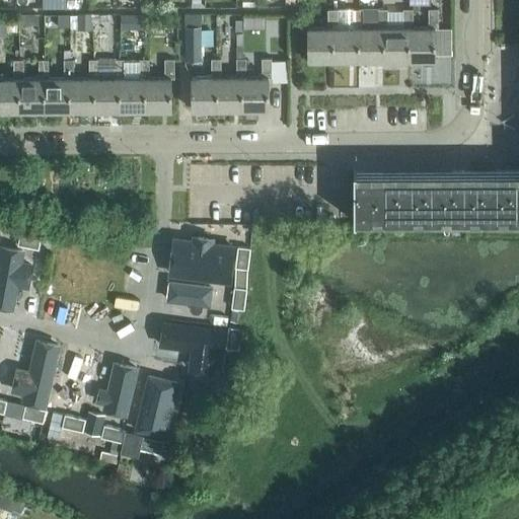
[(383,26),(387,26),(387,8),(378,9),(378,26),(362,26),(359,26),(359,60),(384,59),(383,26)]
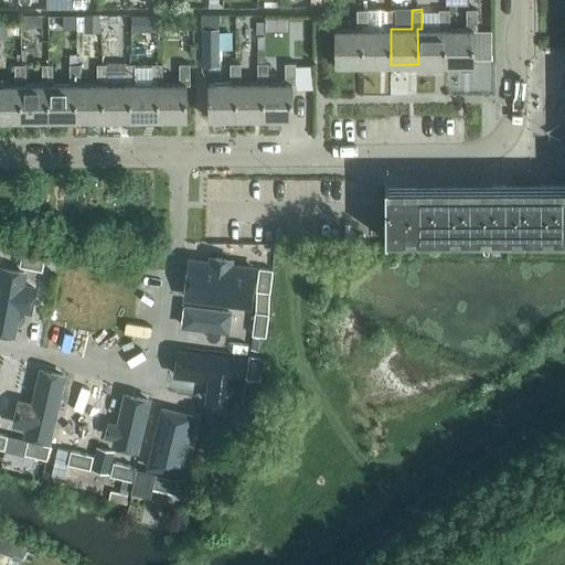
[(445,29),(449,29),(449,9),(439,9),(439,29),(422,29),(417,29),(418,64),(445,64),(445,29)]
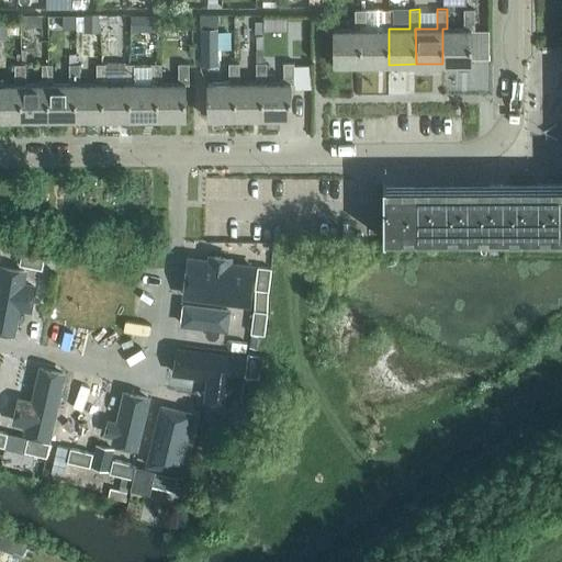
[(464,29),(447,29),(442,29),(442,64),(471,64),(471,30),(474,30),(474,9),(464,9),(464,29)]
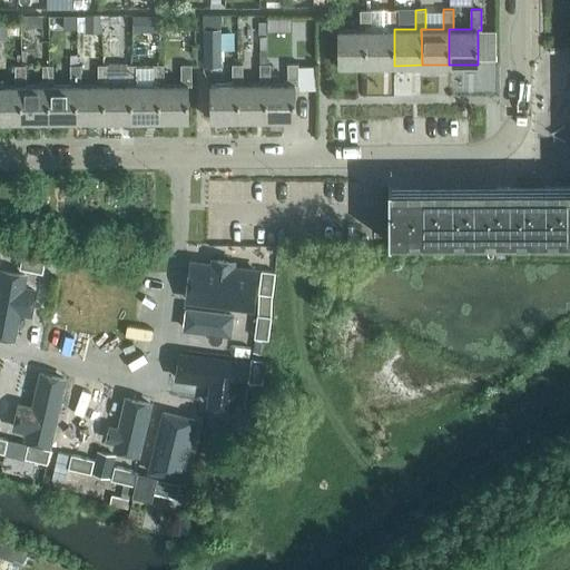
[(366,29),(371,29),(370,10),(360,10),(360,29),(337,30),(338,66),(366,66),(366,29)]
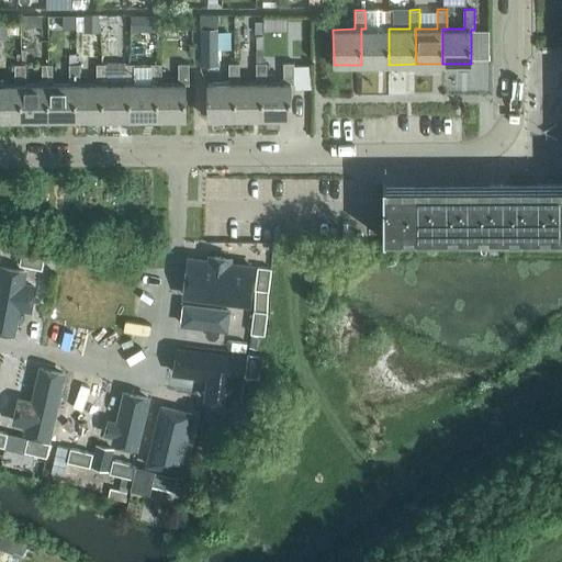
[(389,29),(392,29),(392,10),(382,10),(382,29),(366,29),(361,29),(361,65),(389,65),(389,29)]
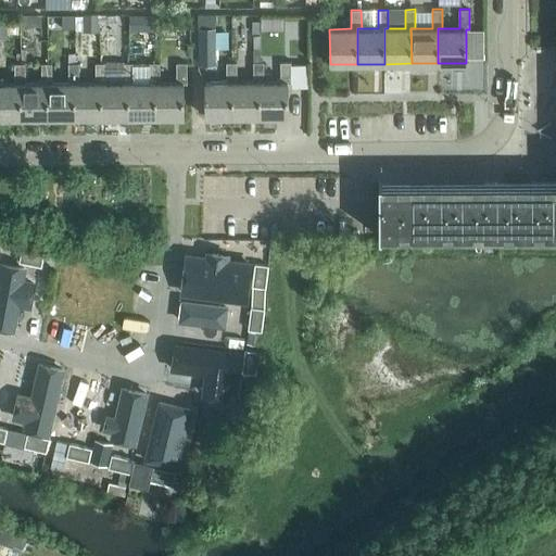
[(40,14),(22,14),(22,25),(41,25),(41,14),(40,14)]
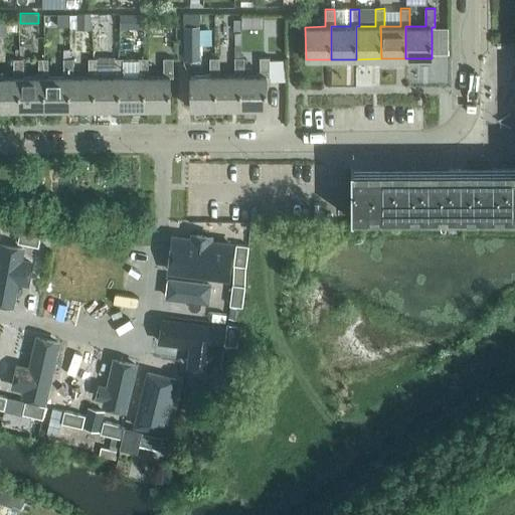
[(69,25),(68,13),(58,13),(58,25),(69,25)]
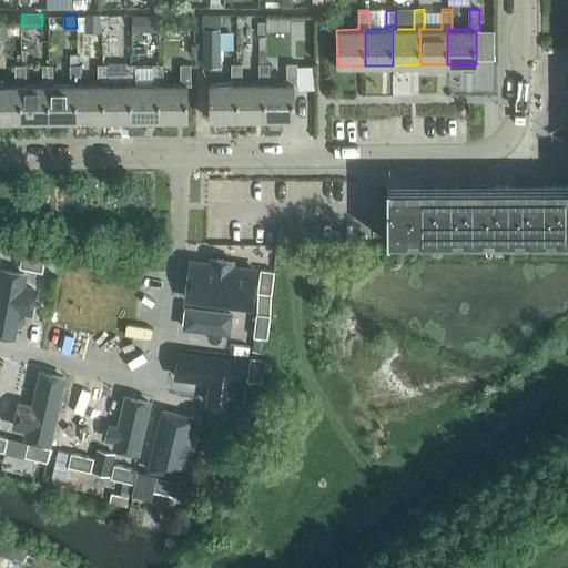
[(101,14),(90,14),(84,14),(84,32),(101,32),(101,14)]
